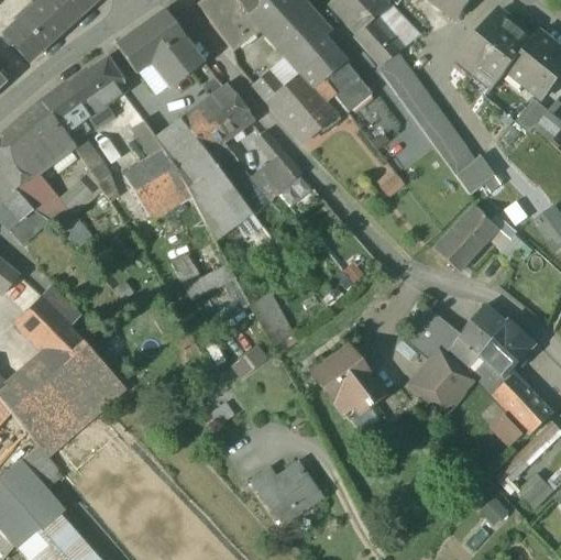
[(41,0),(40,1),(64,26),(92,0),(41,0)]
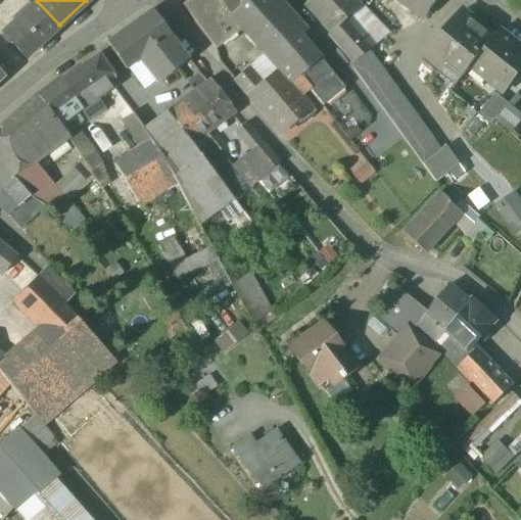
[(190,0),(222,42),(242,26),(230,11),(221,0),(190,0)]
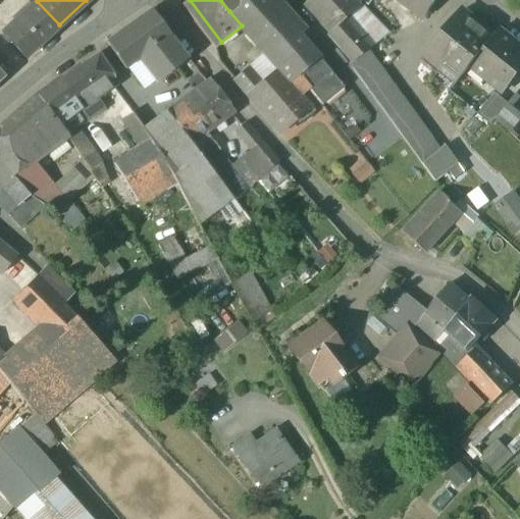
[(220,0),(229,11),(243,0),(220,0)]
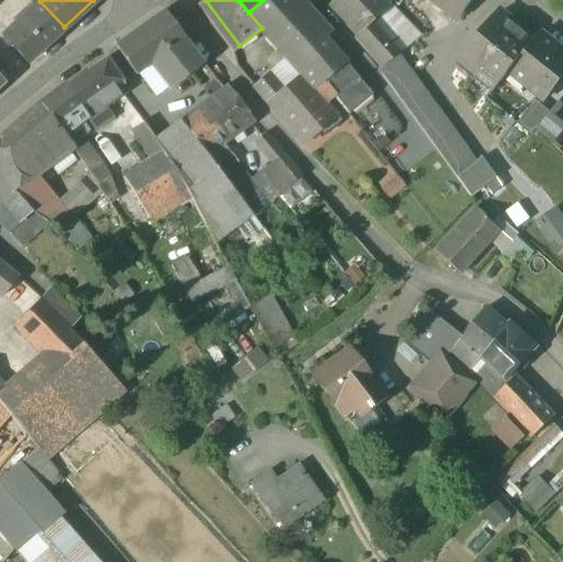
[(263,0),(248,12),(262,28),(287,56),(301,72),(303,71),(316,85),(324,78),(327,83),(337,94),(350,112),(373,93),(327,35),(329,33),(300,0),(263,0)]
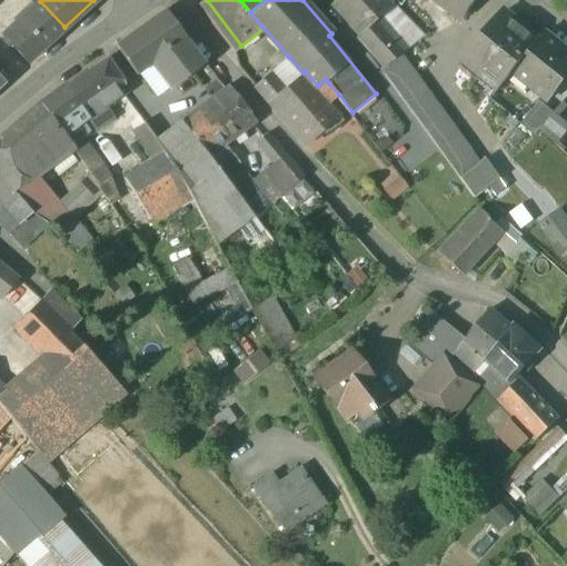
[(336,0),(332,3),(359,33),(376,18),(394,0),(336,0)]
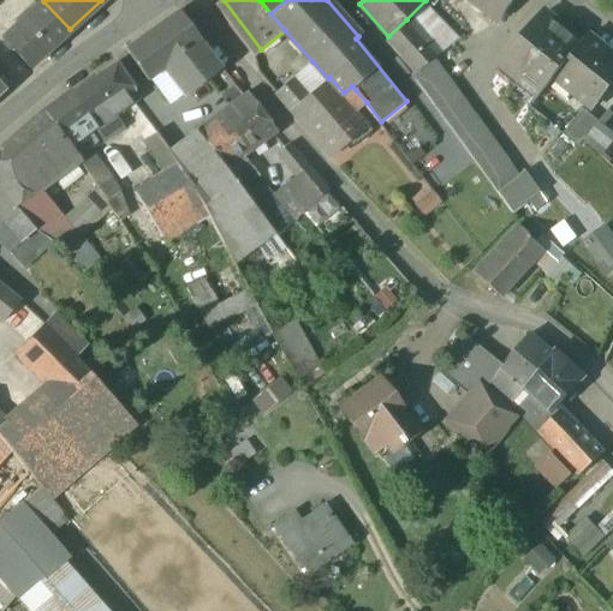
[(406,19),(438,51),(459,35),(426,0),(406,19)]
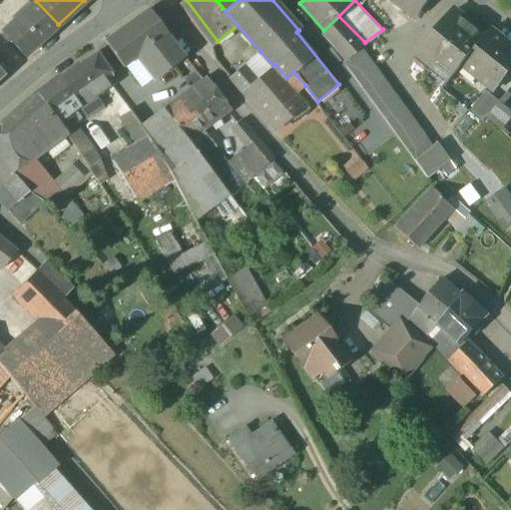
[(392,0),(415,17),(417,16),(429,0),(392,0)]
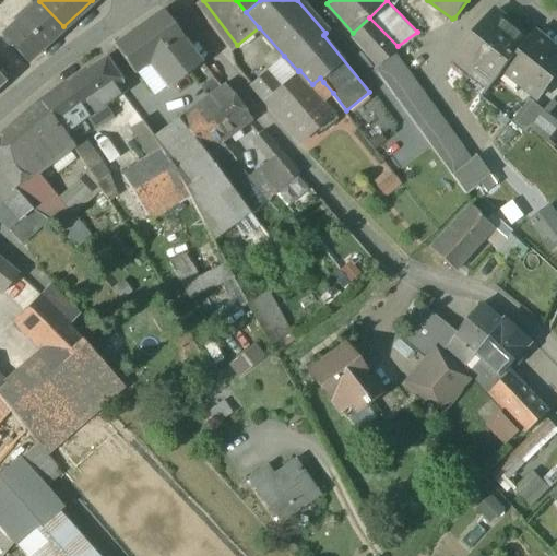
[(28,58),(63,26),(39,1),(4,33),(28,58)]
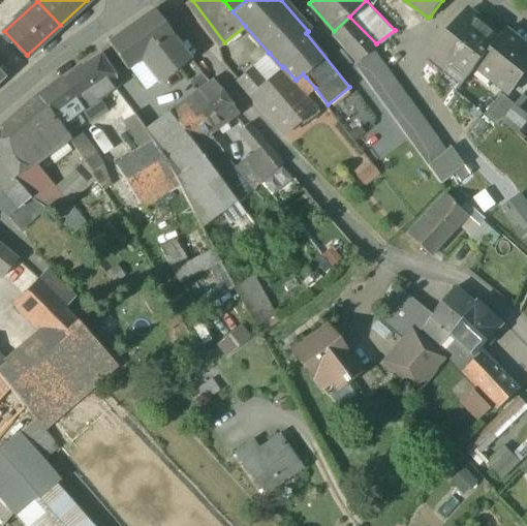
[(141,59),(158,81),(191,57),(171,30),(155,8),(152,10),(111,41),(128,67),(130,66),(141,59)]
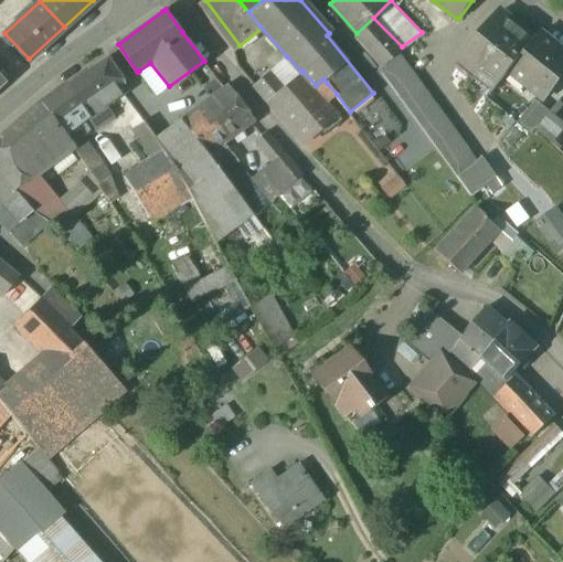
[(502,78),(511,69),(537,36),(501,9),(461,59),(480,73),(487,65),(502,78)]
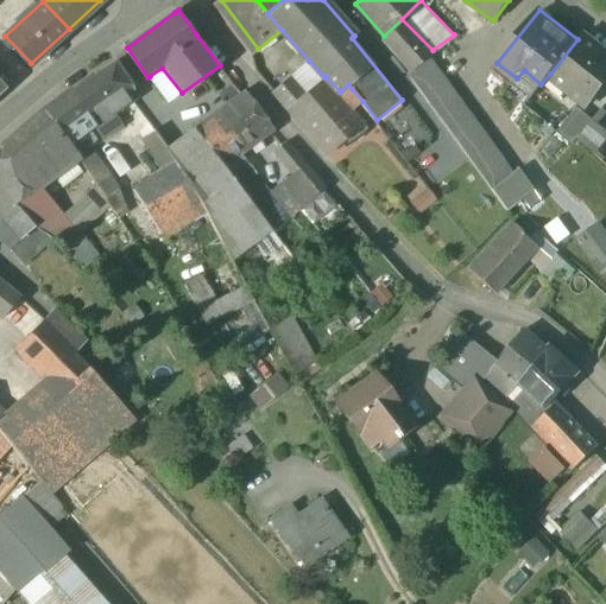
[(433,50),(402,19),(384,36),(385,39),(410,69),(428,53),(433,50)]
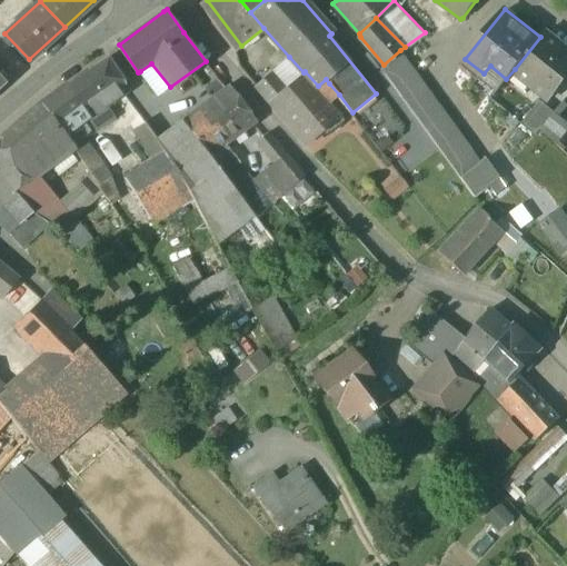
[(566,48),(545,31),(540,37),(515,69),(549,97),(566,75),(566,48)]
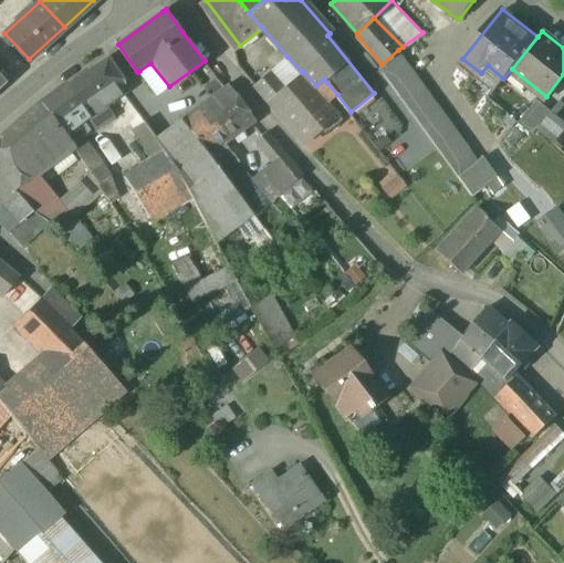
[(400,95),(404,100),(425,85),(398,50),(382,64),(379,65),(387,76),(400,95)]
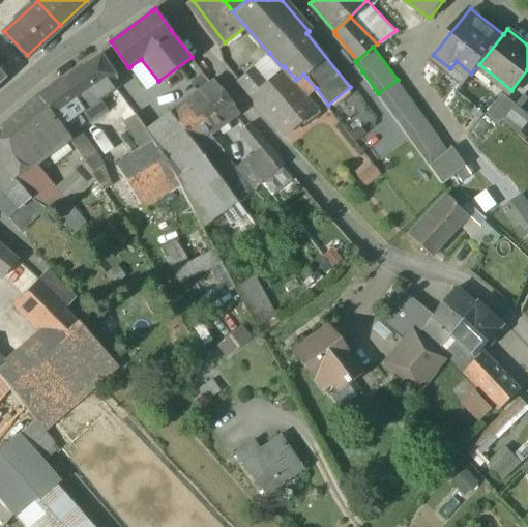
[(267,80),(283,67),(269,53),(254,66),(267,80)]
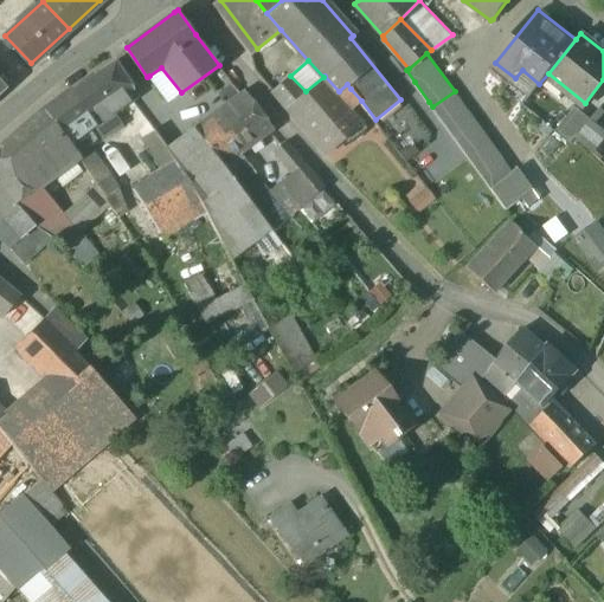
[(116,62),(74,89),(97,124),(116,110),(139,95),(116,62)]
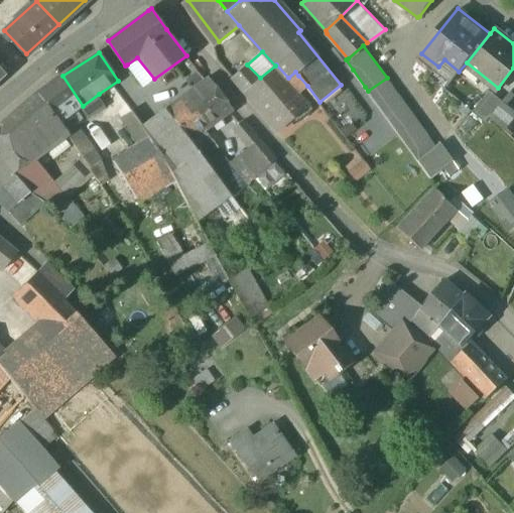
[(144,87),(154,79),(137,57),(127,65),(144,87)]
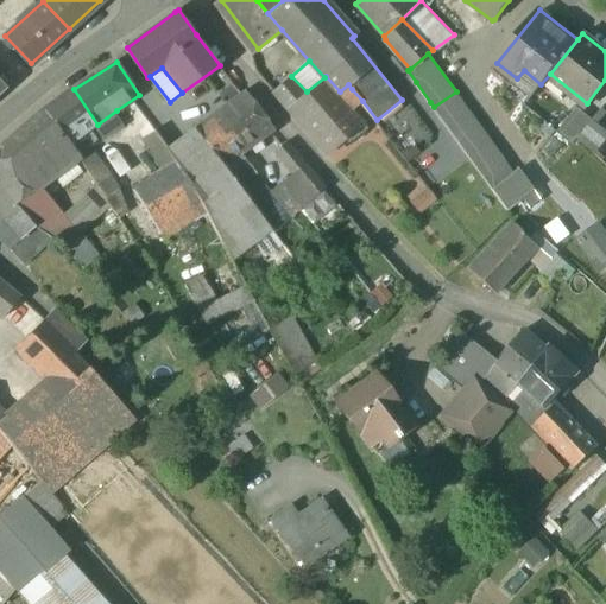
[(535,93),(541,84),(524,70),(517,78),(535,93)]
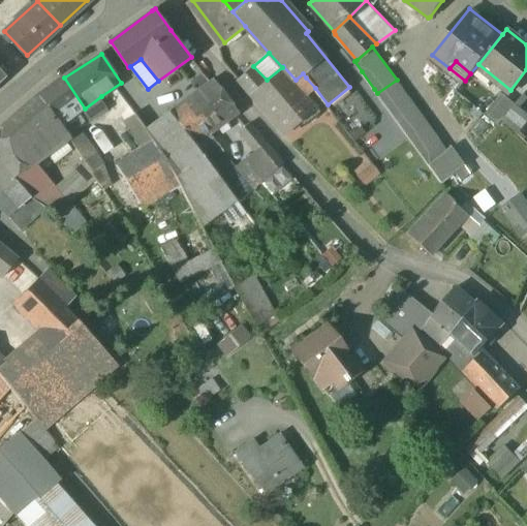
[(238,79),(250,94),(267,80),(253,66),(238,79)]
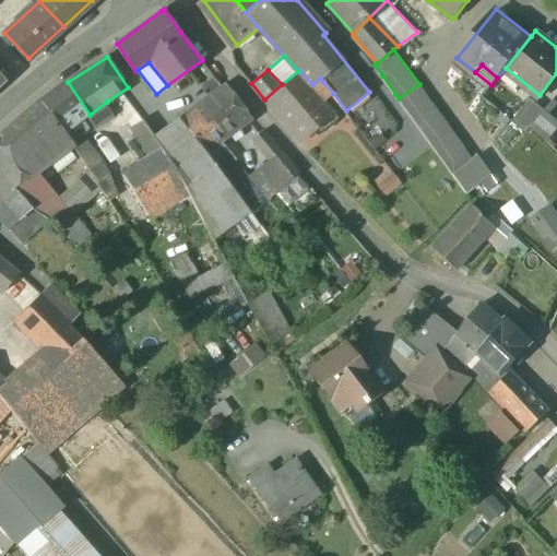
[(264,99),(300,140),(316,127),(334,111),(315,89),(323,82),(320,78),(312,84),(299,70),(298,71),(282,84),(264,99)]
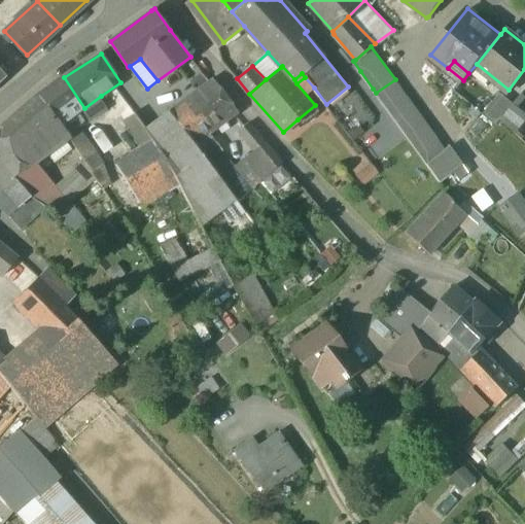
[(363,95),(373,89),(360,71),(351,77),(363,95)]
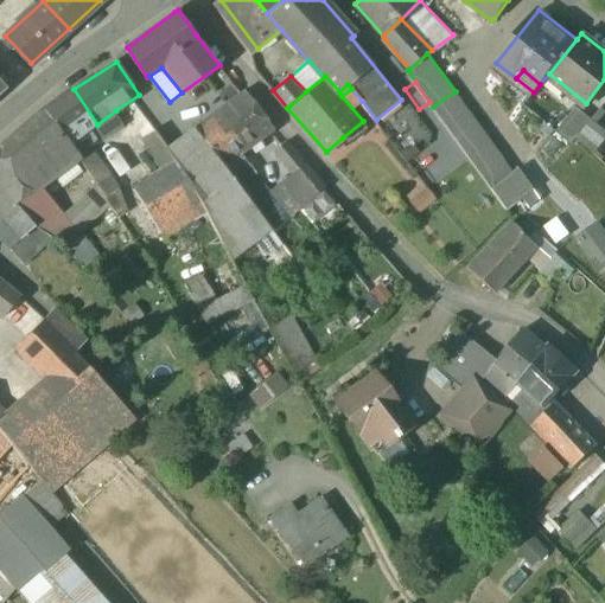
[(69,143),(97,124),(74,89),(45,109),(69,143)]
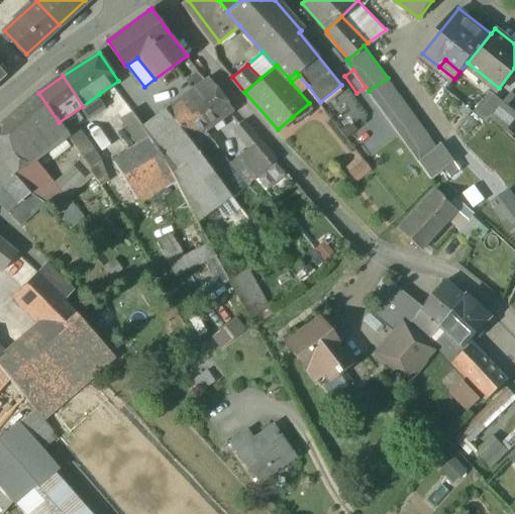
[(210,76),(182,97),(191,107),(196,104),(211,125),(234,108),(210,76)]
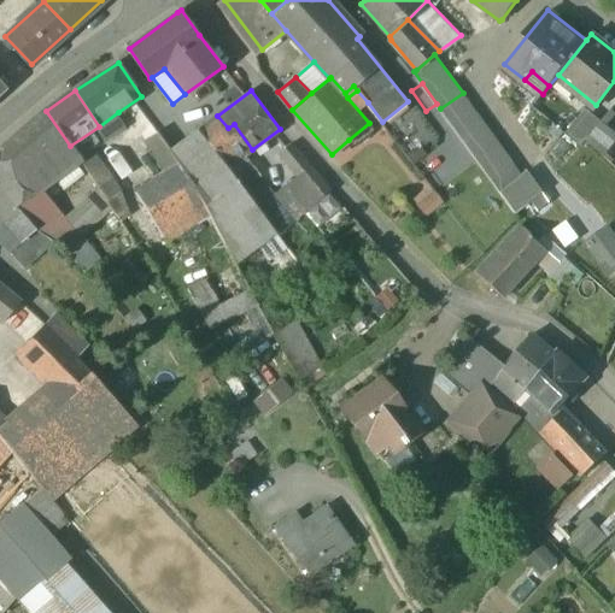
[(492,134),(463,93),(440,108),(470,149),(492,134)]
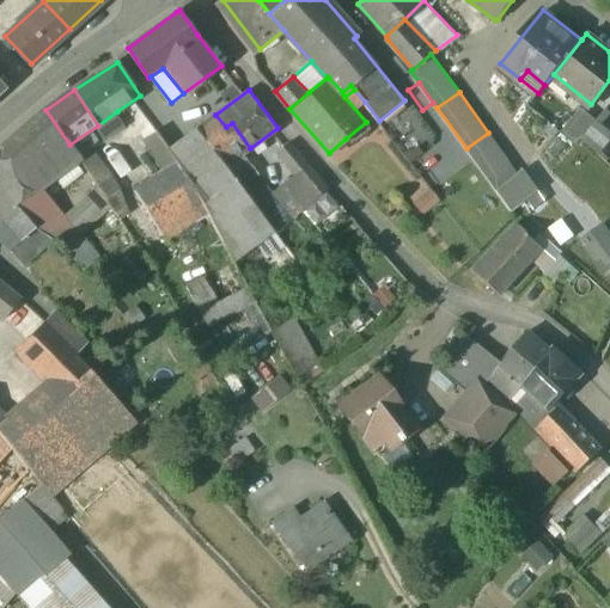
[(562,130),(578,143),(583,137),(597,118),(583,108),(562,130)]
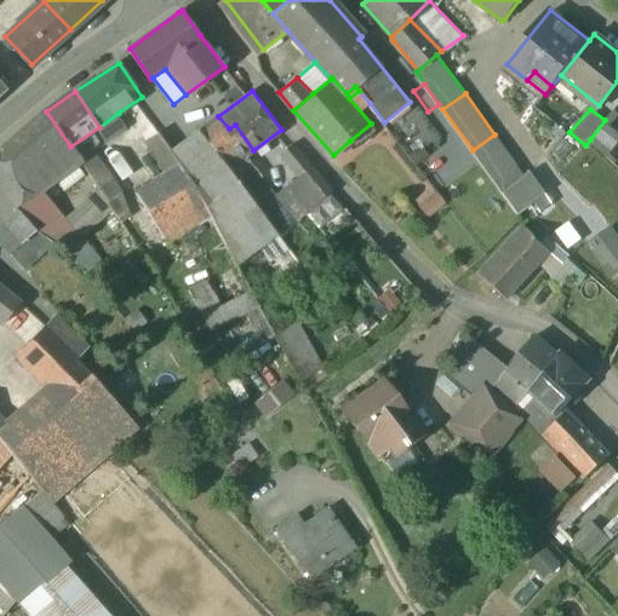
[(68,148),(70,147),(46,111),(19,134),(53,180),(57,178),(79,161),(68,148)]
